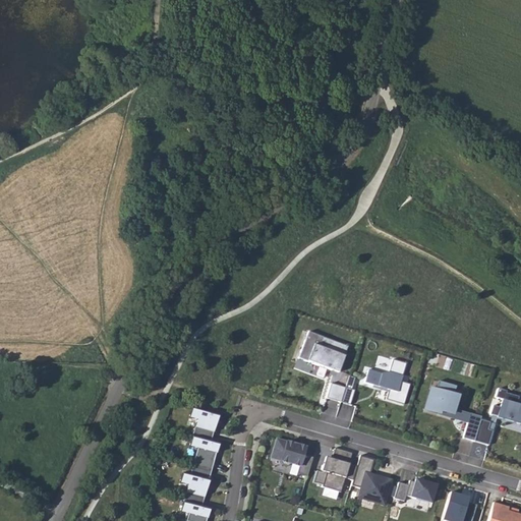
[(346,346),(304,334),(297,361),(338,373),(338,370),(346,346)]
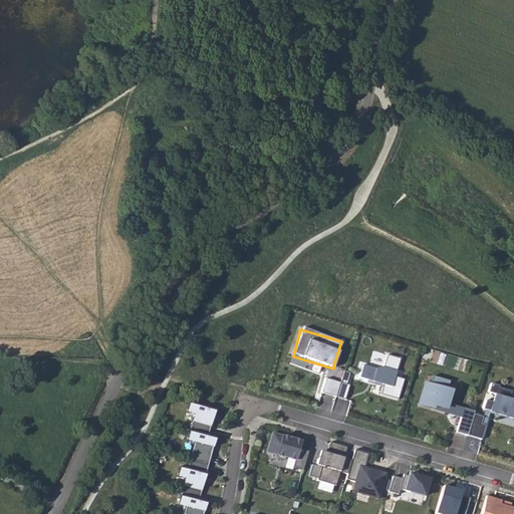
[(362,365),(359,377),(383,384),(380,395),(398,400),(404,379),(395,376),(400,358),(387,355),(381,370),(362,365)]
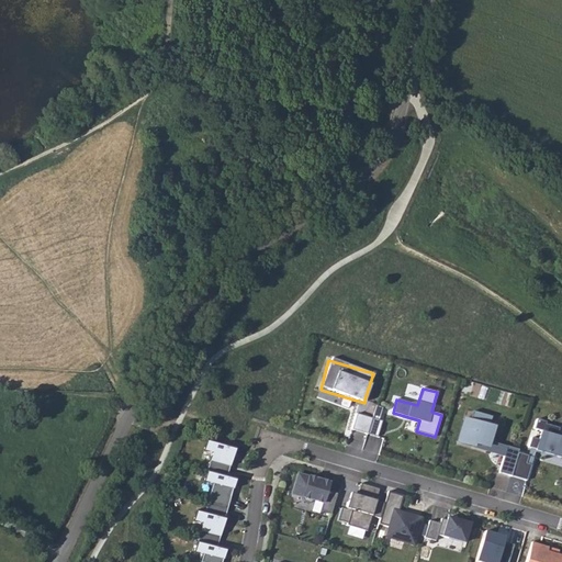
[(464,418),(458,441),(472,446),(473,442),(486,447),(487,441),(492,426),(489,425),(492,416),(472,411),(469,420),(464,418)]
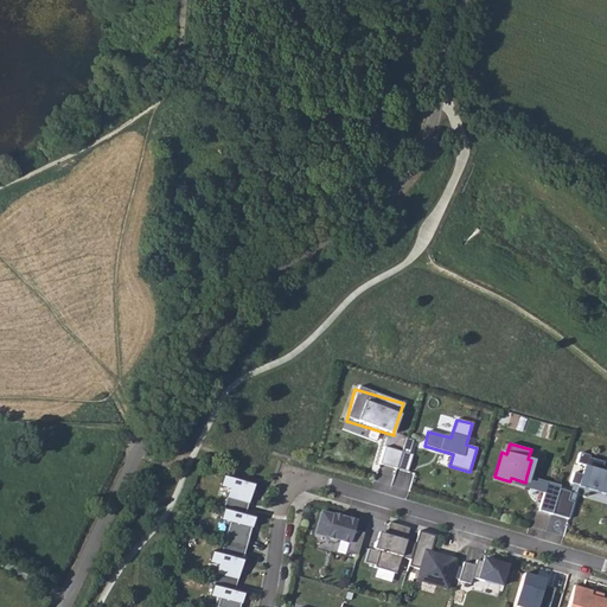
[(397,470),(402,452),(385,447),(381,464),(397,470)]
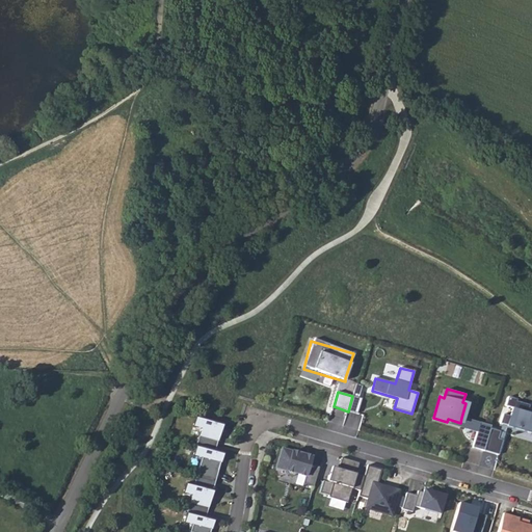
[(510,417),(503,415),(500,423),(507,425),(507,426),(531,433),(531,432),(531,402),(531,403),(530,406),(516,402),(516,400),(508,397),(505,406),(512,408),(510,417)]
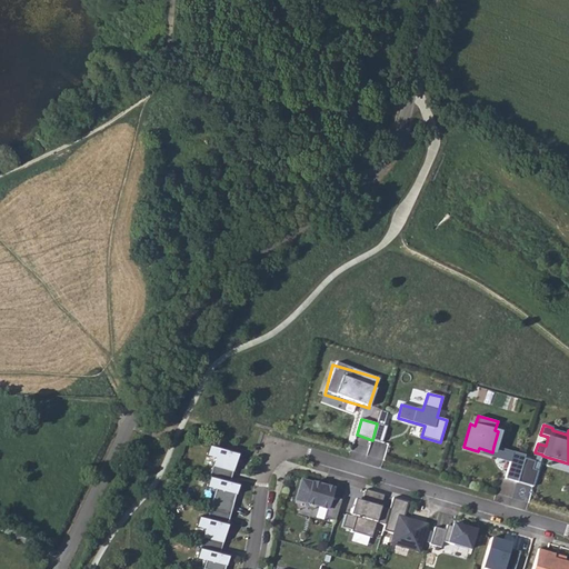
[(215,458),(210,477),(230,482),(238,453),(209,445),(206,456),(215,458)]
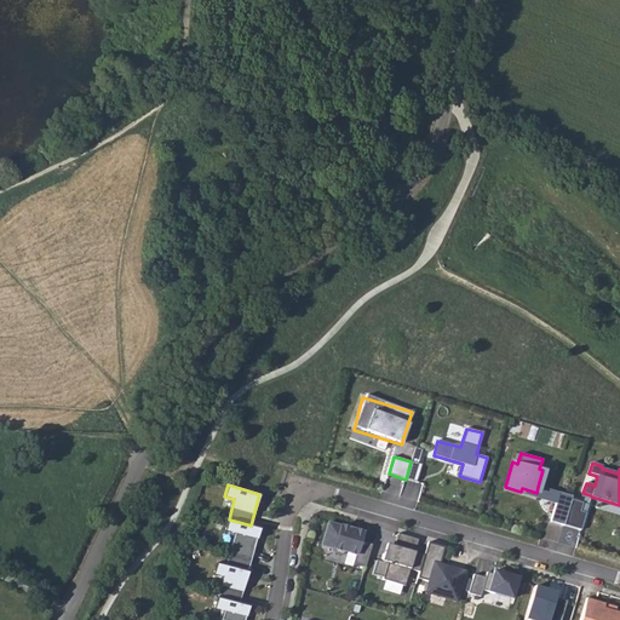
[(522,488),(521,492),(556,501),(558,493),(538,487),(537,493),(522,488)]
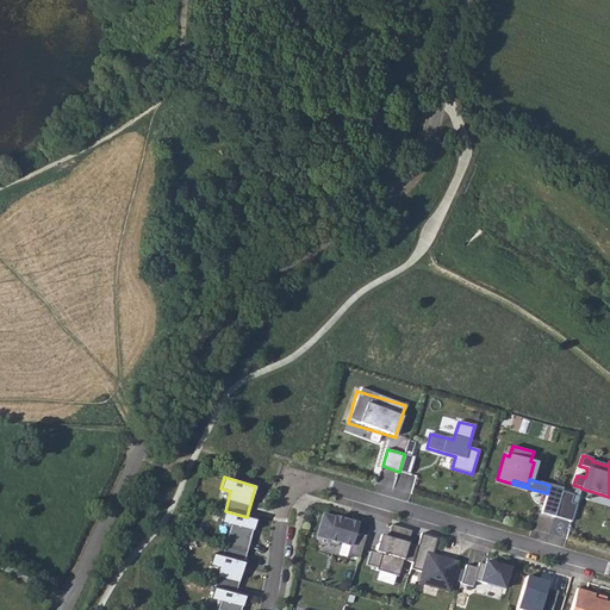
[(547,493),(541,514),(554,517),(562,489),(549,485),(547,493)]
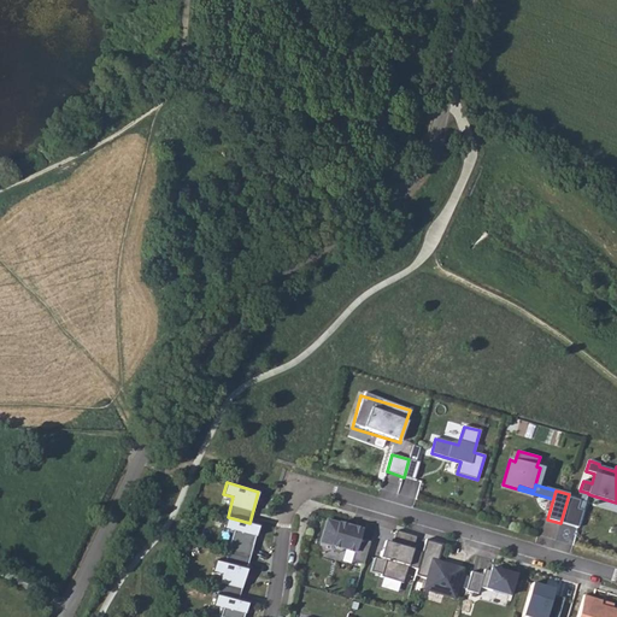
[(234,532),(228,551),(250,557),(259,526),(250,523),(228,517),(224,529),(234,532)]
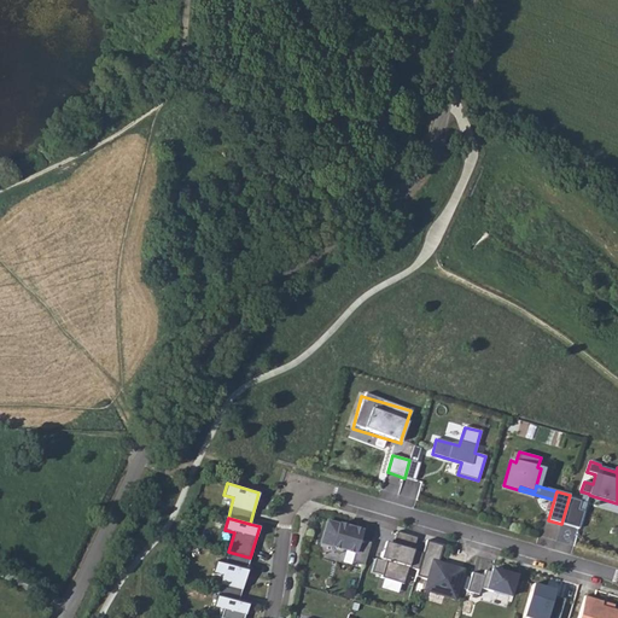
[(350,528),(327,520),(321,543),(332,547),(334,552),(340,553),(345,551),(355,553),(353,561),(365,565),(371,543),(360,540),(362,531),(354,529),(353,531),(349,530),(350,528)]
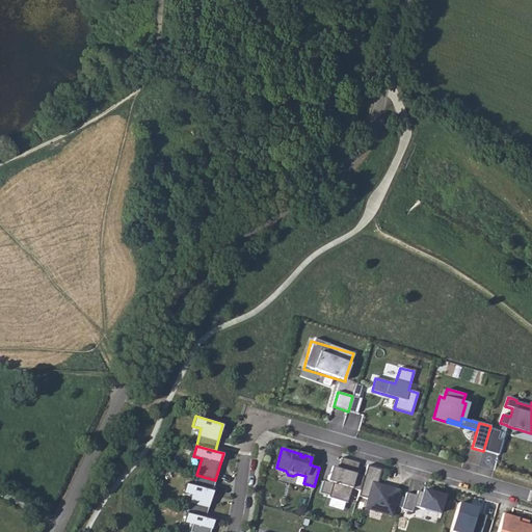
[(360,490),(364,477),(355,475),(360,463),(342,458),(339,470),(337,469),(335,477),(328,475),(327,482),(323,481),(320,493),(328,496),(328,498),(347,503),(351,488),(360,490)]
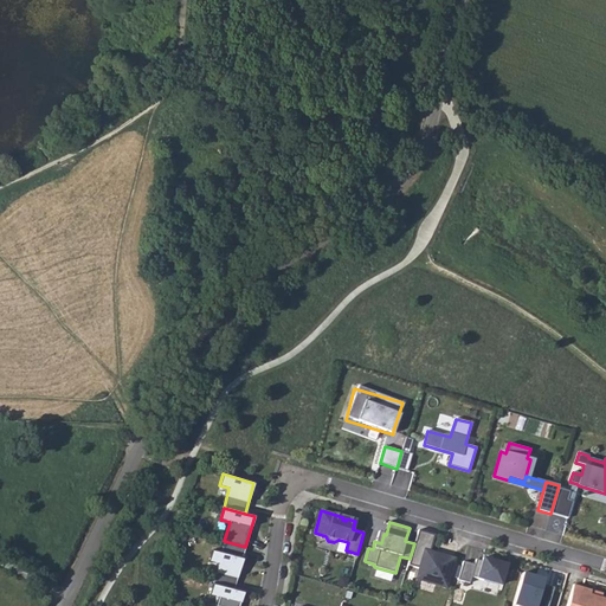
[(410,559),(407,565),(419,568),(417,579),(446,587),(455,559),(430,552),(434,535),(418,530),(414,543),(410,559)]
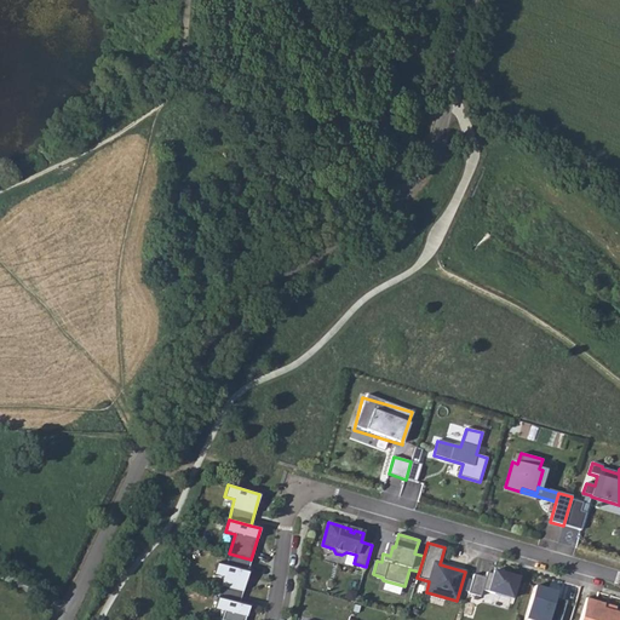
[(223,577),(220,586),(242,592),(251,560),(229,554),(227,564),(217,562),(214,574),(223,577)]
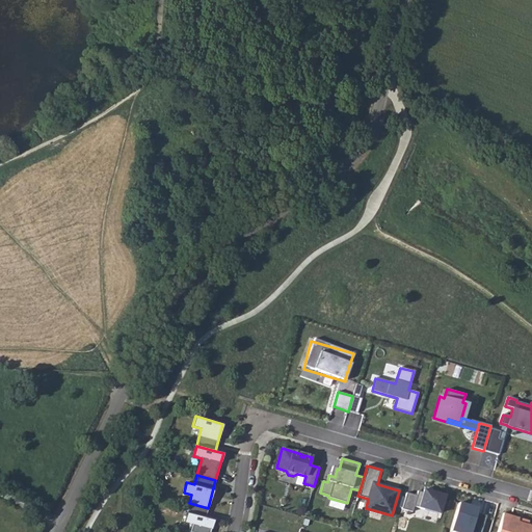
[(417,496),(406,493),(401,509),(413,512),(414,506),(440,514),(445,496),(423,489),(423,493),(418,491),(417,496)]
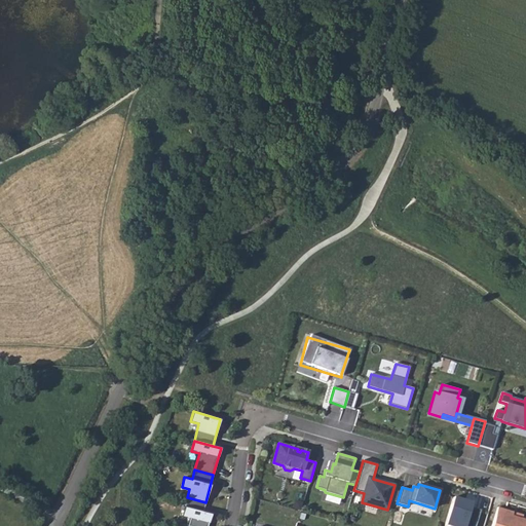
[(190,519),(188,525),(207,525),(211,513),(202,512),(205,502),(187,497),(182,517),(190,519)]
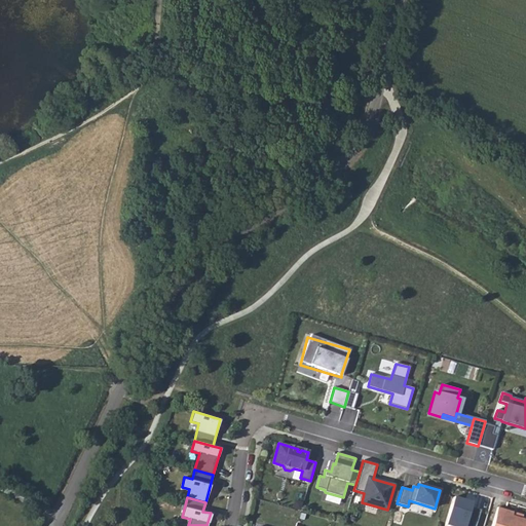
[(453,497),(445,525),(446,525),(458,525),(459,525),(476,525),(481,511),(471,508),(473,503),(453,497)]
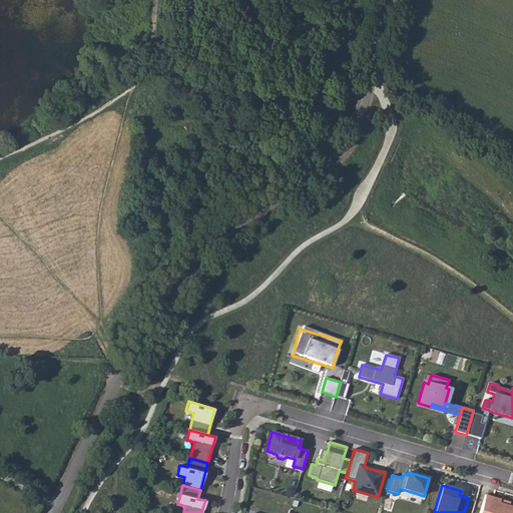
[(368,500),(369,495),(353,490),(351,495),(368,500)]
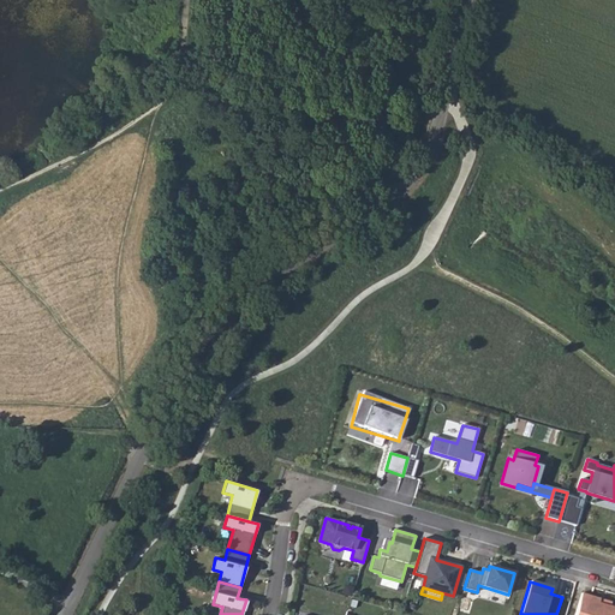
[(575,614),(614,614),(614,608),(599,603),(601,599),(581,593),(575,614)]
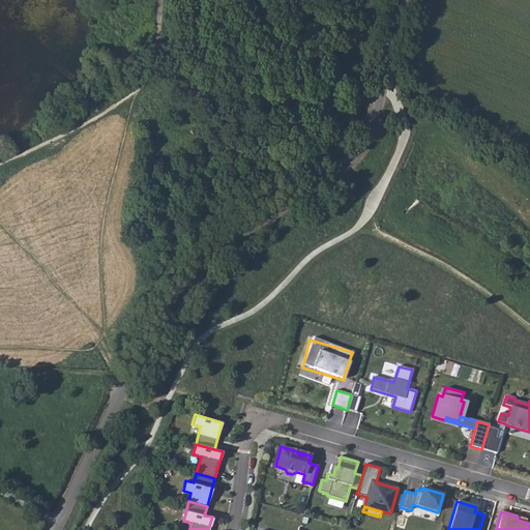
All buildings are outlined.
